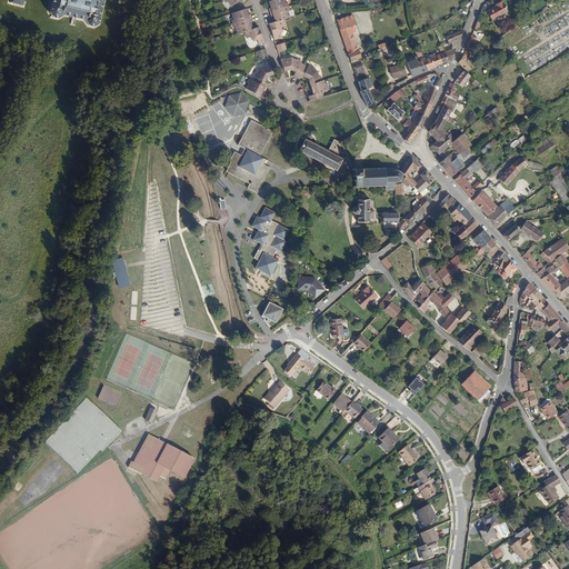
[(98,23),(101,0),(51,0),(49,15),(52,19),(58,20),(61,17),(86,22),(88,27),(93,28),(98,23)]
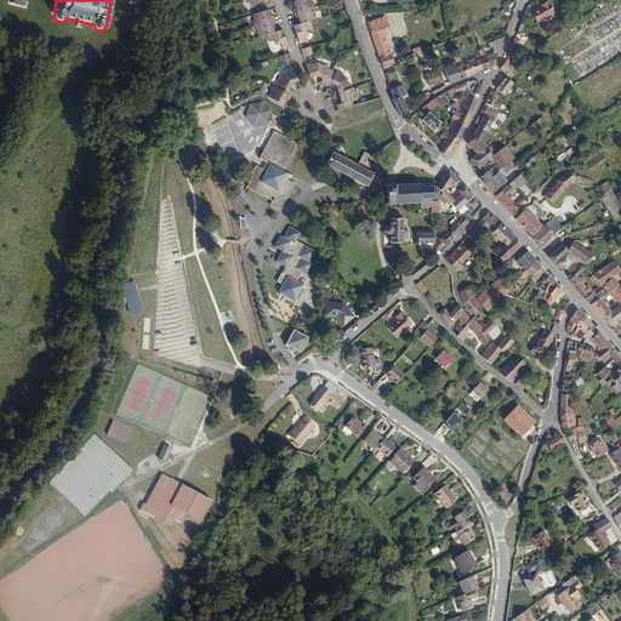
[(294,15),(315,7),(314,1),(311,1),(309,0),(298,0),(292,3),(295,7),(292,10),(294,15)]
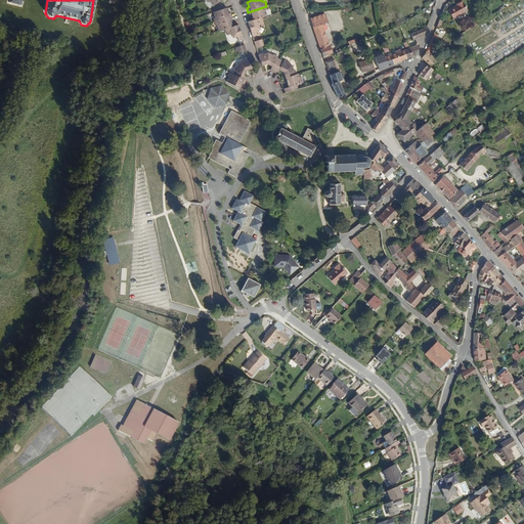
[(457,6),(448,11),(452,20),(469,11),(464,3),(457,6)]
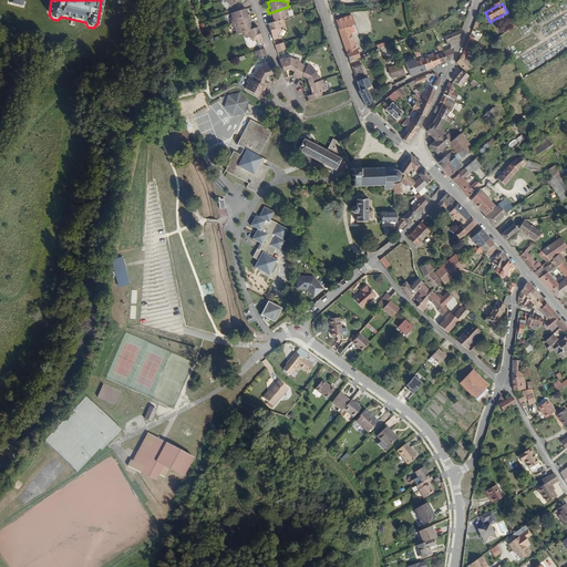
[(282,20),(288,18),(287,11),(289,10),(288,7),(268,13),(269,16),(272,16),(274,22),(282,20)]
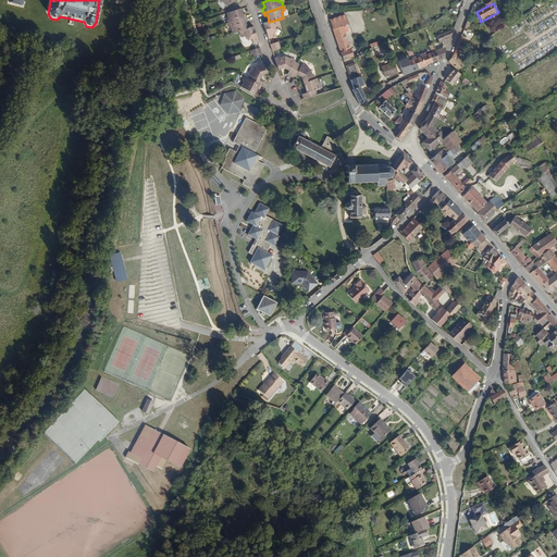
[(224,21),(225,24),(244,19),(243,15),(242,15),(239,10),(225,14),(225,20),(224,21)]
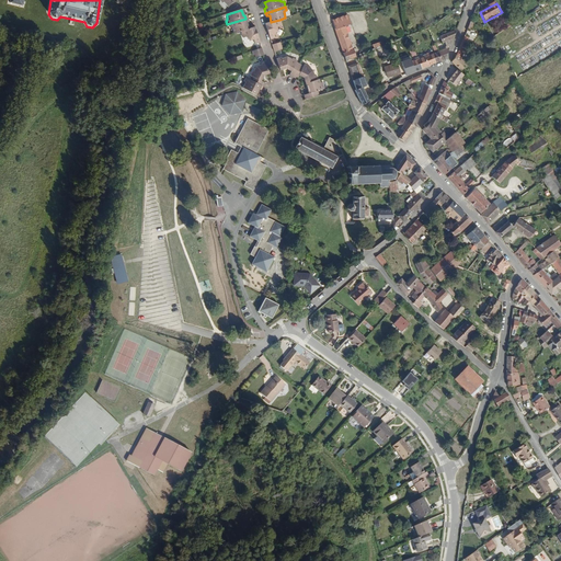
[(344,15),(328,21),(342,60),(353,56),(351,48),(350,49),(341,26),(347,24),(344,15)]
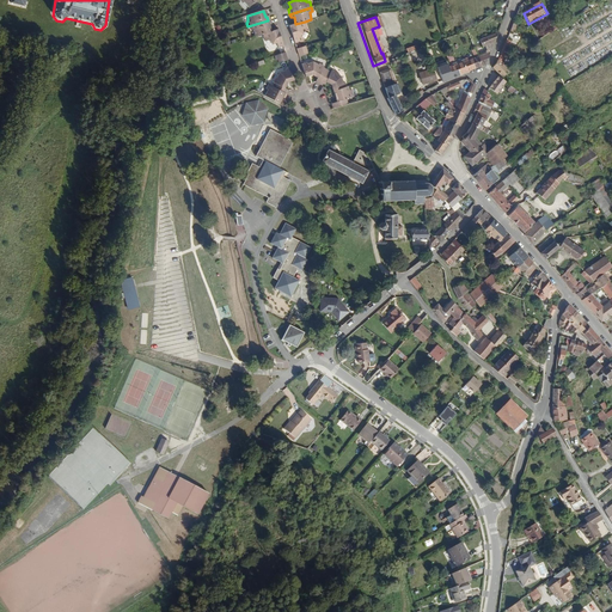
[(251,30),(254,37),(265,34),(269,32),(268,25),(269,24),(268,20),(248,26),(249,30),(251,30)]
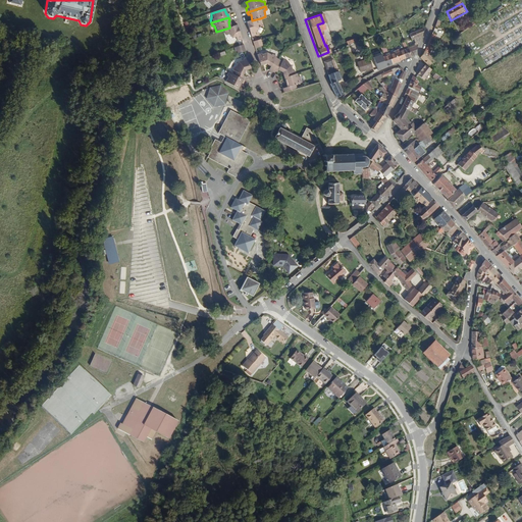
[(248,22),(252,36),(256,34),(256,31),(259,30),(258,25),(262,24),(260,18),(252,20),(248,22)]
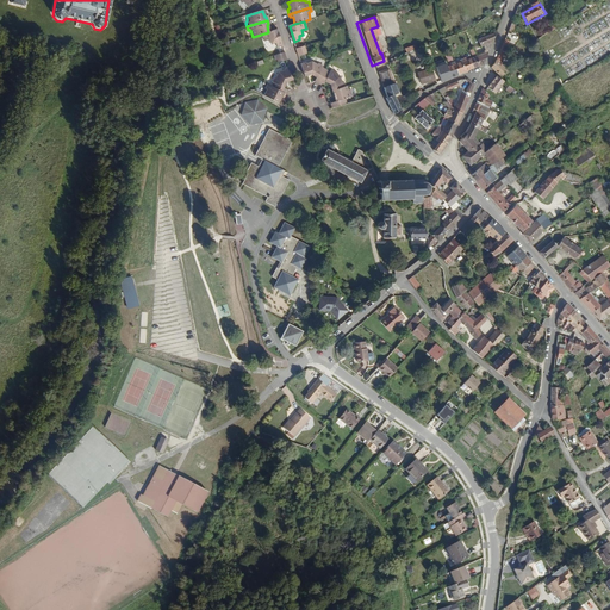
[(278,47),(282,45),(278,29),(268,32),(265,33),(266,41),(269,39),(272,43),(277,42),(278,47)]
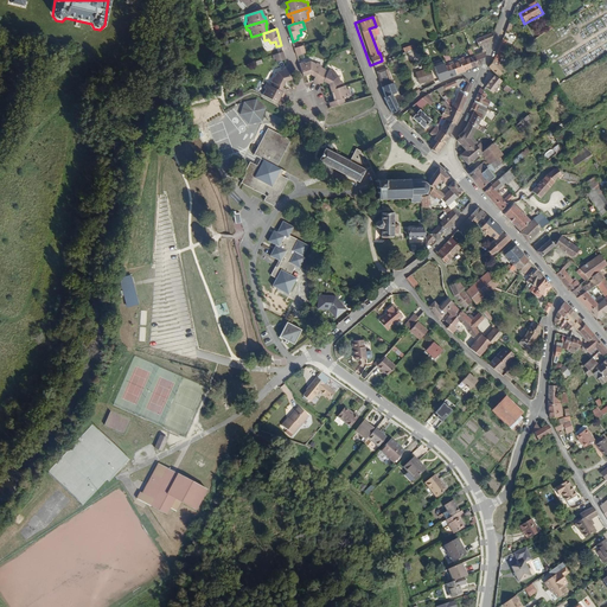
[(487,45),(491,36),(486,34),(473,40),(475,48),(485,44),(487,45)]
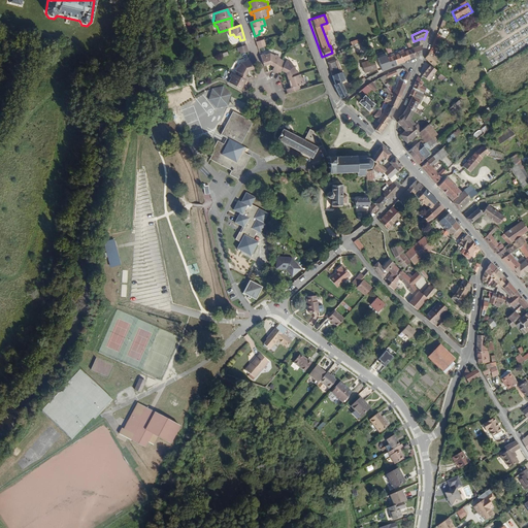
[(347,41),(349,46),(358,43),(356,37),(347,41)]
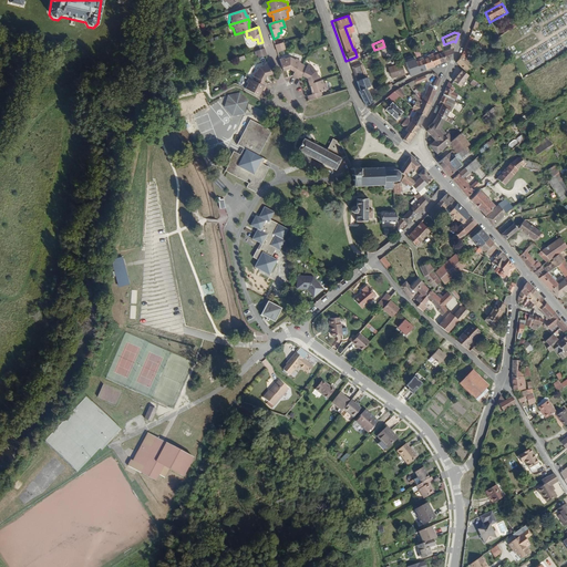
[(286,50),(284,43),(275,45),(277,52),(286,50)]
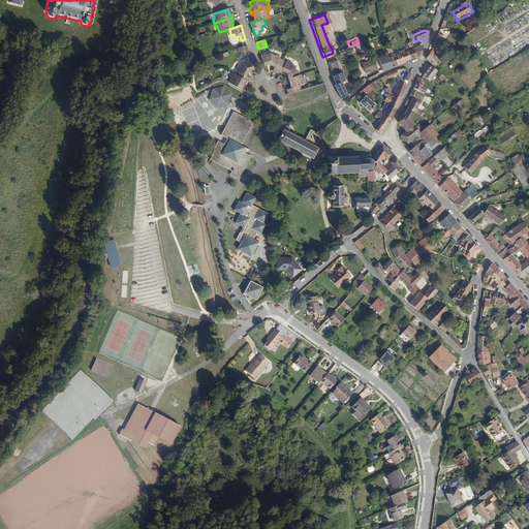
[(436,47),(432,44),(429,54),(424,60),(430,65),(433,67),(440,60),(438,57),(436,59),(433,57),(436,47)]
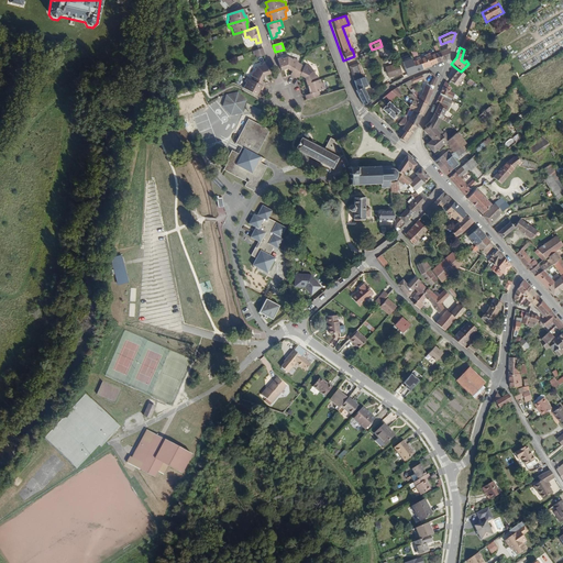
[(263,48),(254,51),(256,58),(265,56),(263,48)]
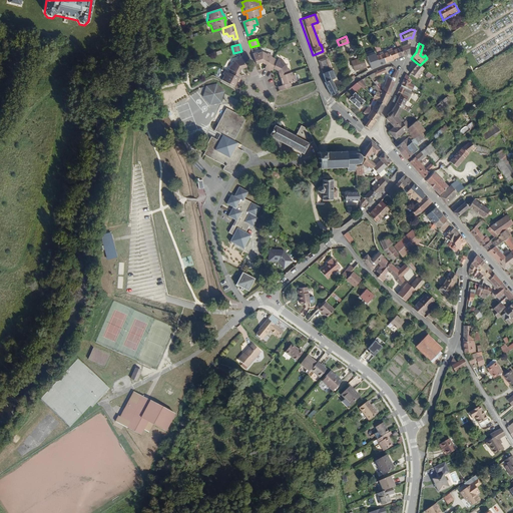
[(396,49),(395,48),(389,50),(390,51),(393,50),(397,59),(404,56),(409,44),(396,49)]
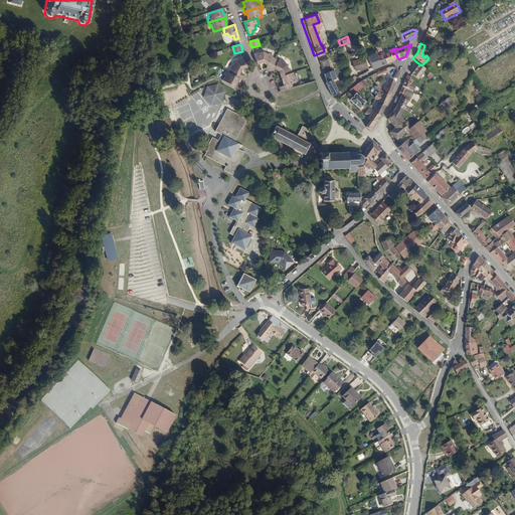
[(391,51),(377,56),(372,58),(373,60),(374,59),(375,61),(381,59),(383,64),(398,59),(394,50),(391,51)]
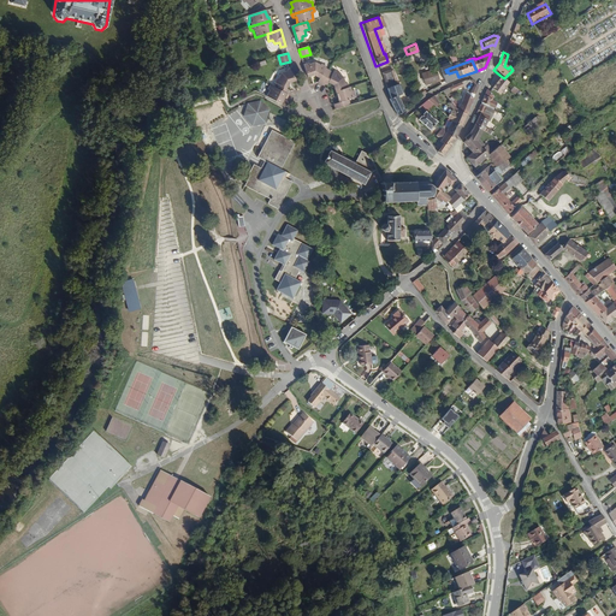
[(321,84),(329,70),(325,69),(325,66),(321,64),(320,65),(314,64),(311,65),(309,63),(303,65),(307,77),(312,75),(319,78),(318,82),(321,84)]
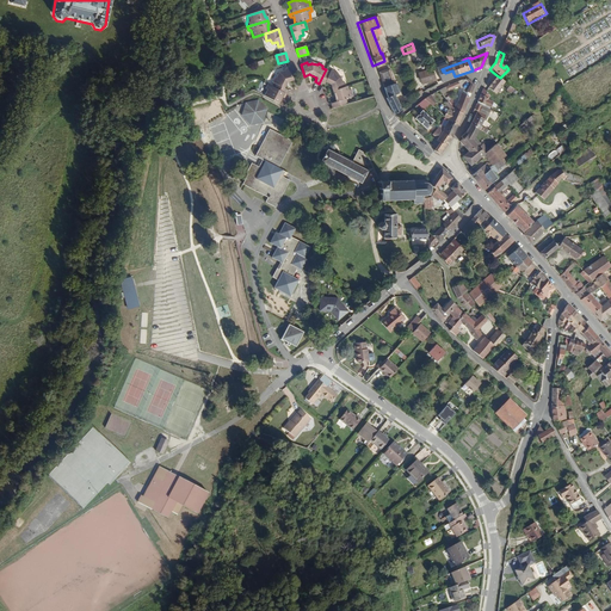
[(448,67),(446,65),(434,69),(436,75),(434,75),(438,85),(455,76),(452,71),(445,73),(444,71),(443,72),(442,69),(448,67)]
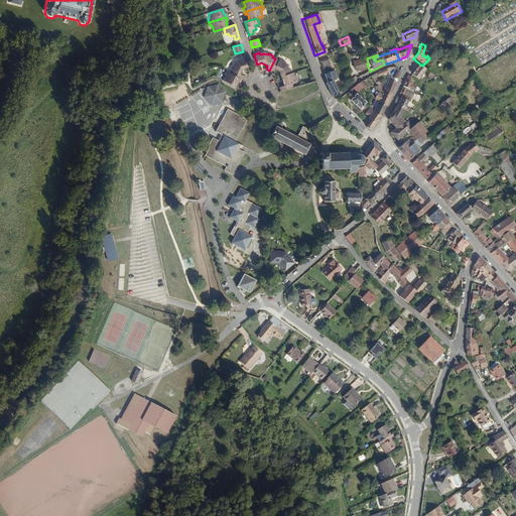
[(231,74),(241,79),(243,76),(241,74),(243,70),(247,69),(244,57),(241,58),(241,59),(237,61),(234,66),(233,65),(231,69),(232,71),(231,74)]
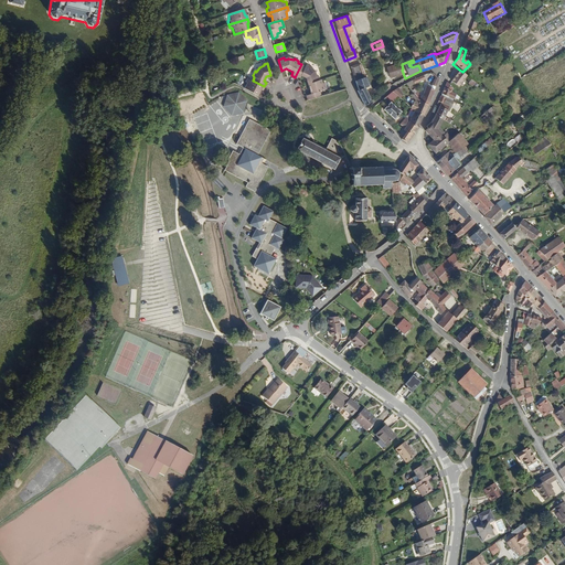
[(308,83),(320,80),(319,75),(317,75),(316,71),(311,68),(310,65),(307,64),(305,66),(301,64),(295,77),(298,80),(301,76),(304,76),(307,80),(308,83)]
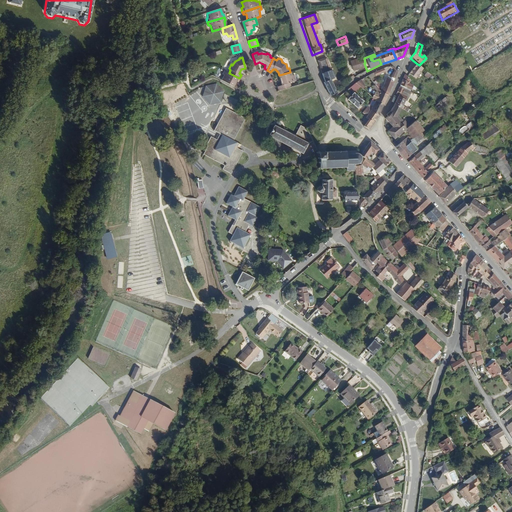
[(323,58),(314,61),(319,74),(328,71),(323,58)]
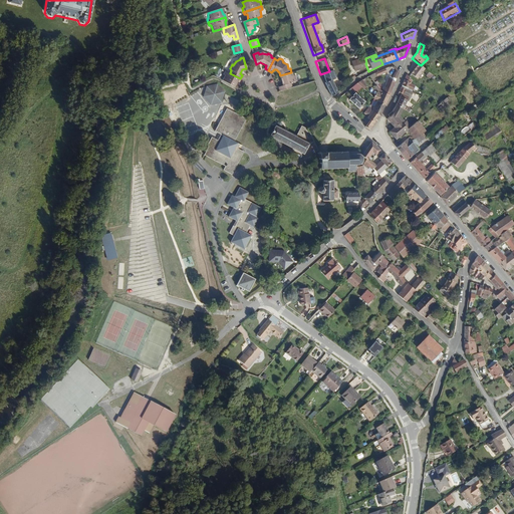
[(366,68),(363,59),(348,64),(351,73),(366,68)]
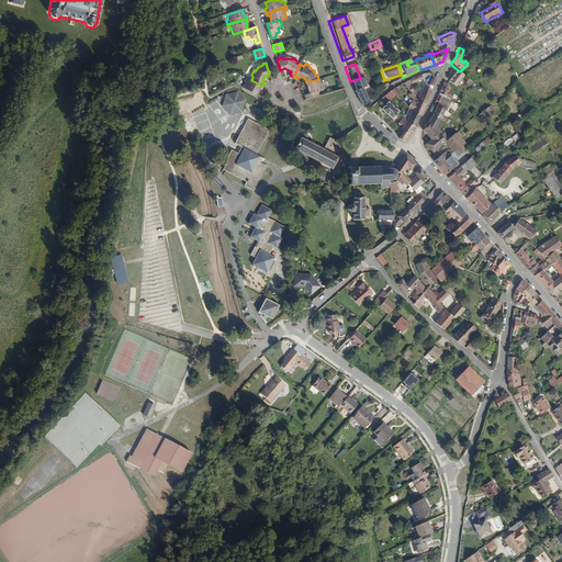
[(462,77),(456,71),(448,82),(456,87),(462,77)]
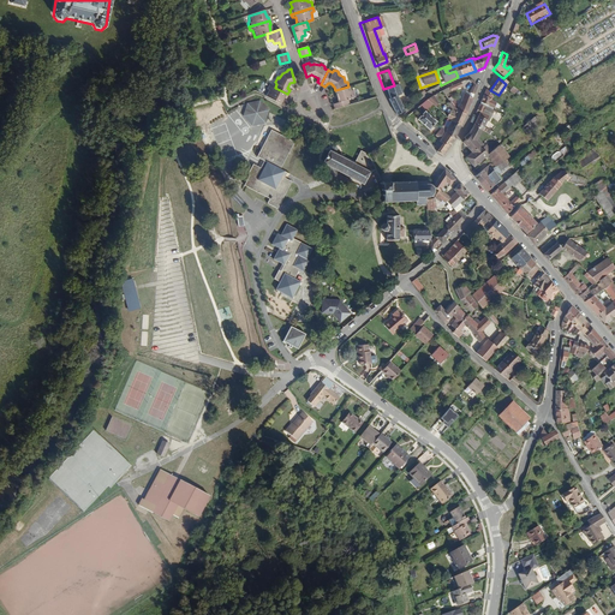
[(266,96),(280,103),(284,97),(286,97),(287,94),(275,88),(268,84),(267,88),(268,89),(266,96)]
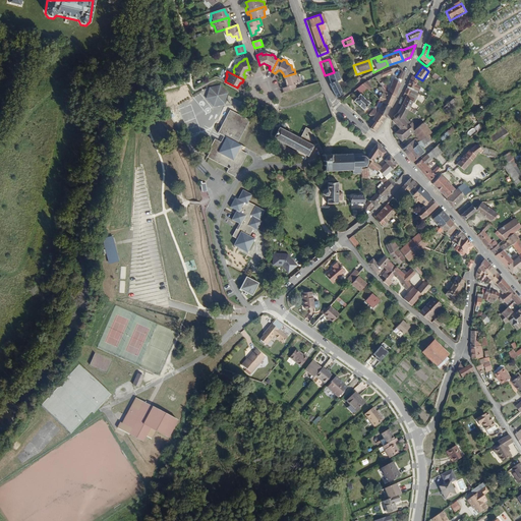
[(334,72),(325,75),(328,84),(328,85),(334,98),(341,94),(335,82),(338,80),(335,71),(334,72)]
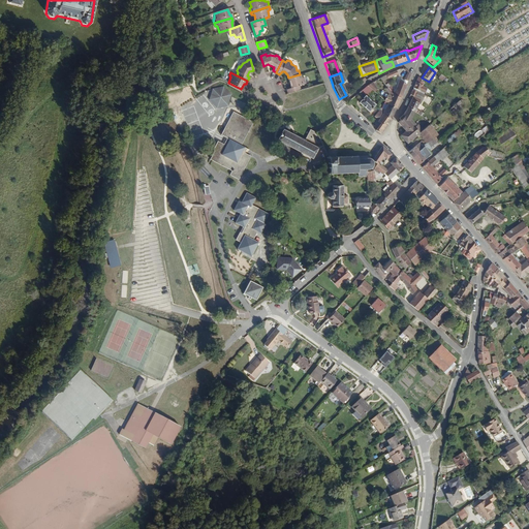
[(288,93),(301,90),(300,85),(306,83),(305,78),(303,79),(302,74),(300,74),(288,78),(290,86),(286,89),(288,93)]
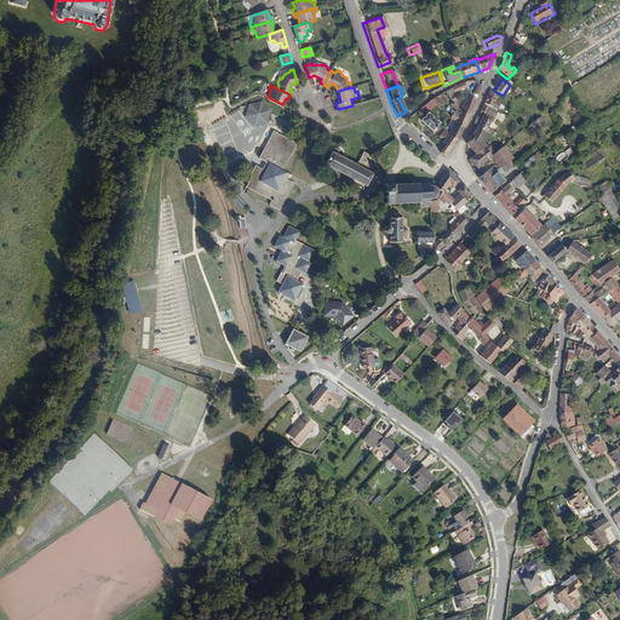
[(492,93),(488,91),(482,105),(491,109),(493,104),(499,107),(500,104),(494,101),(495,99),(491,97),(492,93)]
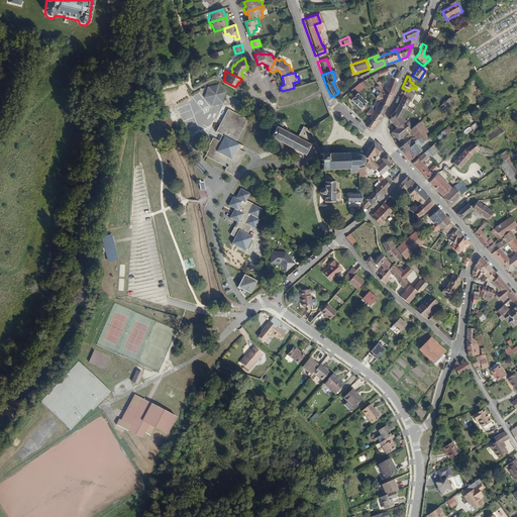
[(387,81),(383,92),(383,93),(391,96),(395,84),(387,81)]
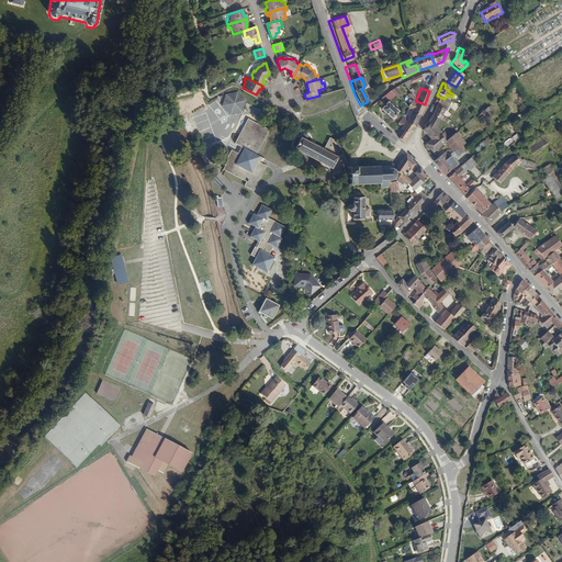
[(246,101),(238,92),(227,96),(224,105),(231,114),(242,112),(246,101)]
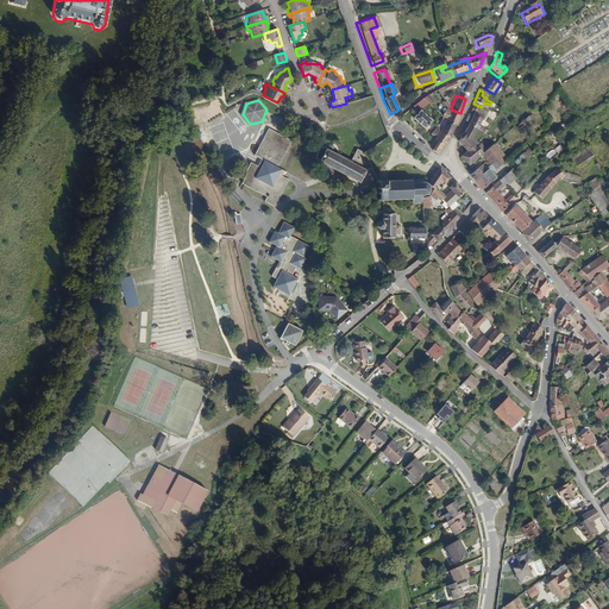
[(438,113),(437,114),(444,121),(454,126),(460,113),(451,110),(451,108),(447,107),(445,104),(443,106),(445,110),(444,111),(443,111),(440,114),(438,113)]
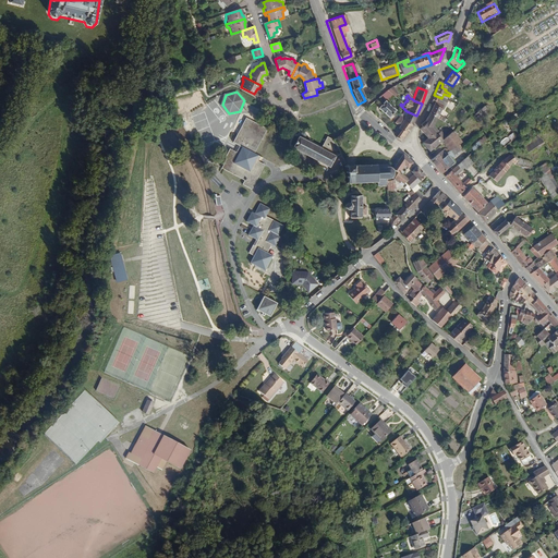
[(438,98),(434,96),(431,102),(433,105),(427,116),(436,120),(443,107),(436,104),(438,98)]
